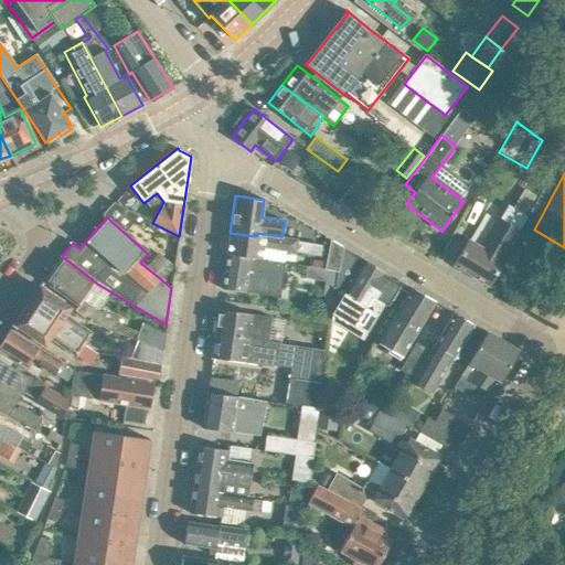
[(489,286),(521,232),(498,217),(480,246),(468,240),(454,265),(489,286)]
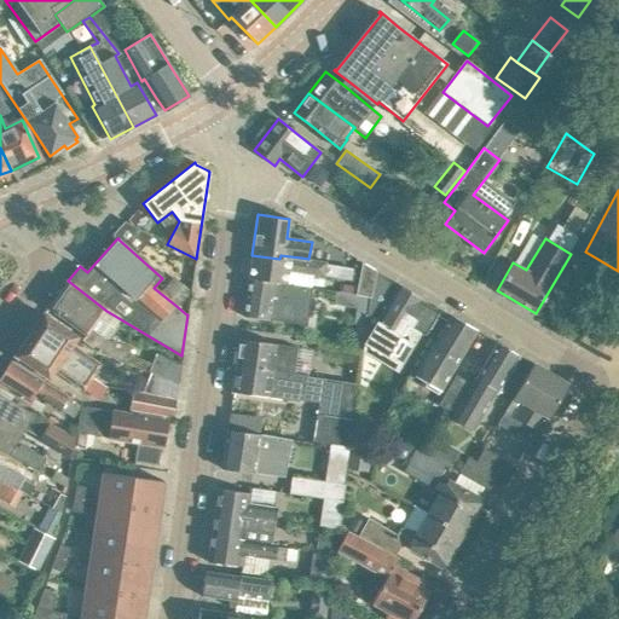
[(324,276),(327,261),(308,259),(301,258),(281,255),(279,259),(252,255),(249,277),(281,282),(287,283),(289,272),(324,276)]
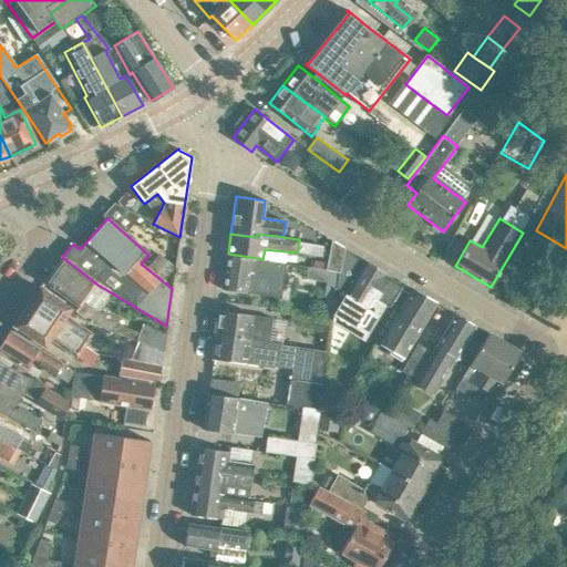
[(303,241),(302,254),(322,256),(323,245),(303,241)]
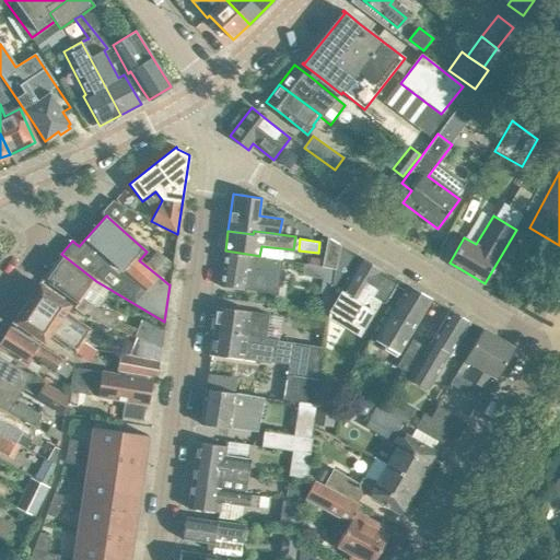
[(336,269),(340,247),(340,246),(327,238),(323,260),(322,267),(336,269)]
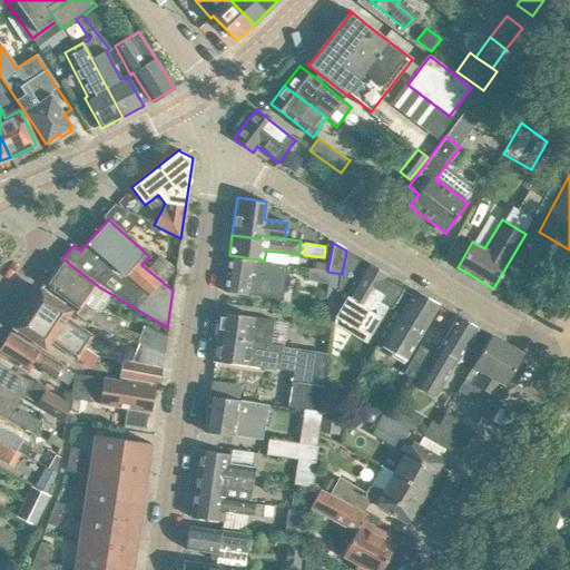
[(391,308),(404,287),(387,277),(389,275),(367,262),(366,264),(346,252),(342,274),(341,286),(336,316),(340,318),(356,328),(367,310),(369,308),(374,307),(376,314),(382,317),(389,307),(391,308)]
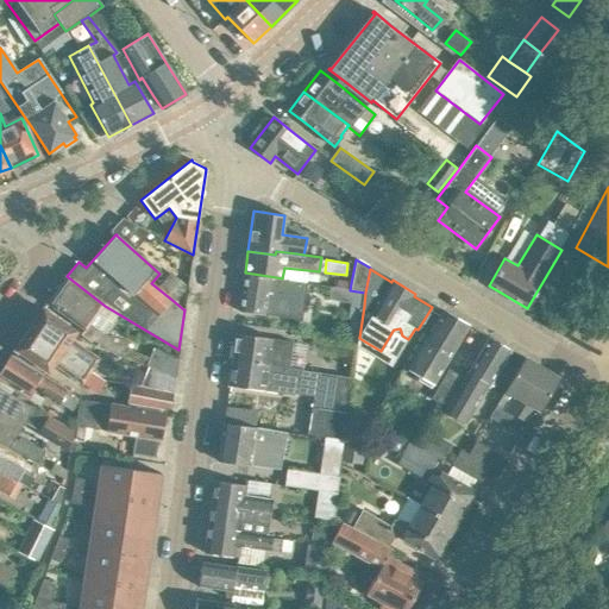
[(170,271),(157,288),(175,302),(188,287),(170,271)]
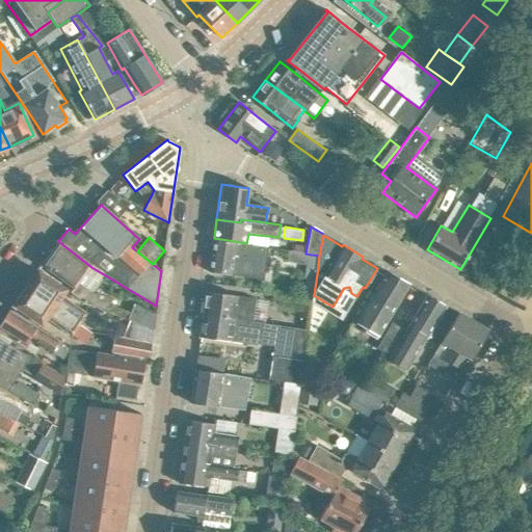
[(246,244),(246,243),(241,242),(214,238),(209,272),(232,275),(232,274),(260,278),(264,246),(246,244)]
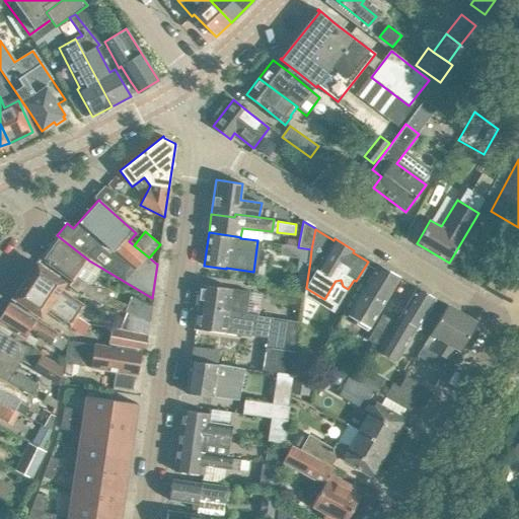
[(77,277),(89,261),(57,235),(40,258),(71,282),(69,286),(81,295),(84,291),(87,292),(91,287),(77,277)]
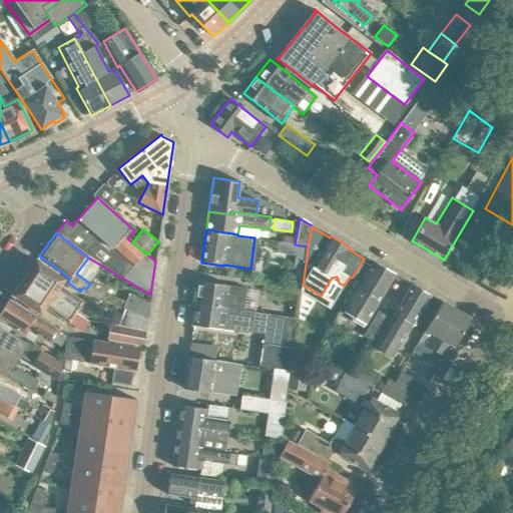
[(285,236),(283,242),(295,244),(296,238),(285,236)]
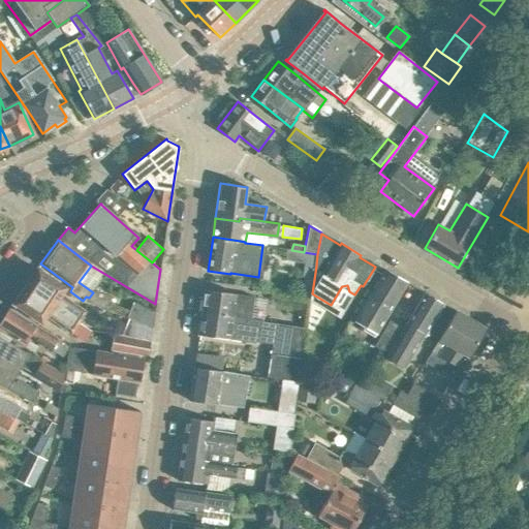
[(288,250),(287,261),(316,266),(317,254),(304,252),(291,250),(288,250)]
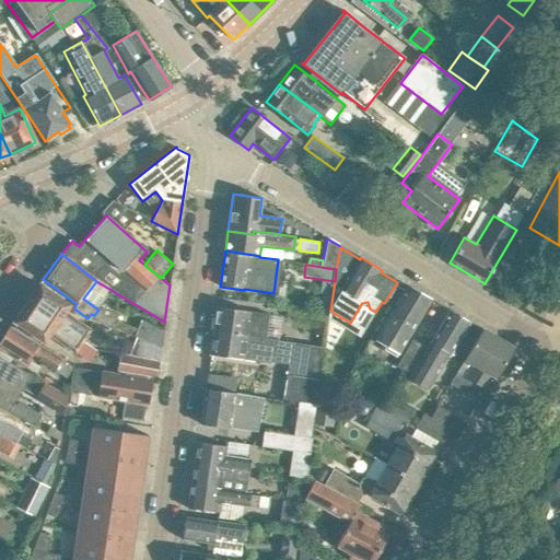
[(70,305),(58,296),(39,283),(26,303),(83,341),(88,336),(91,331),(65,314),(70,305)]
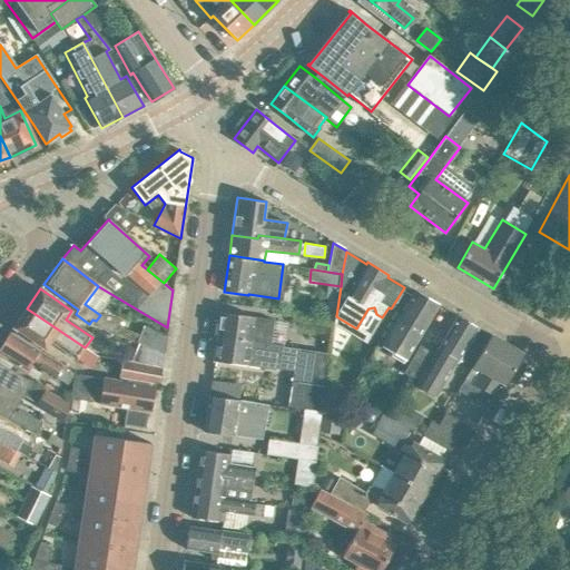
[(418,342),(439,305),(439,304),(415,291),(414,291),(382,345),(406,360),(416,341),(418,342)]
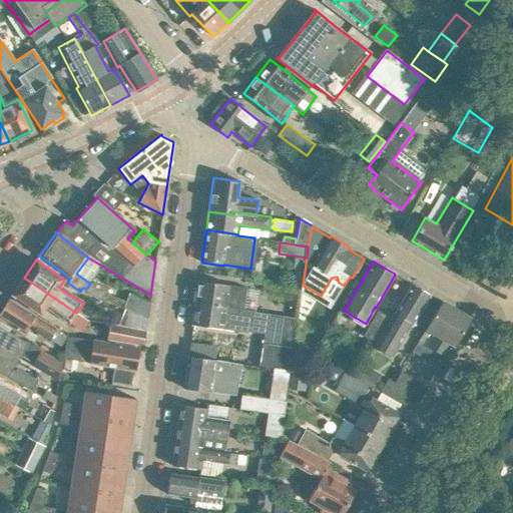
[(76,313),(24,278),(12,295),(41,315),(46,307),(69,323),(72,319),(76,313)]
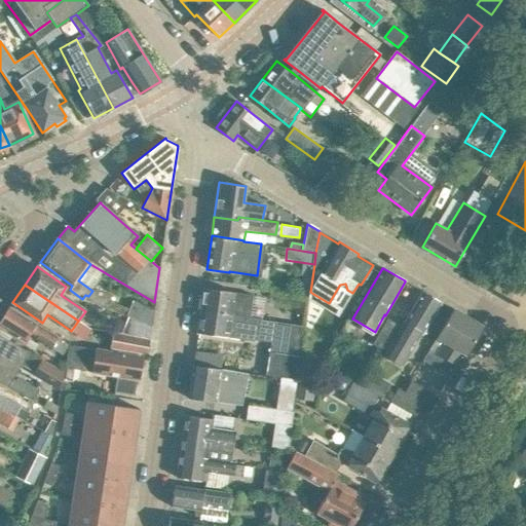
[(250,316),(252,296),(203,288),(200,310),(250,316)]
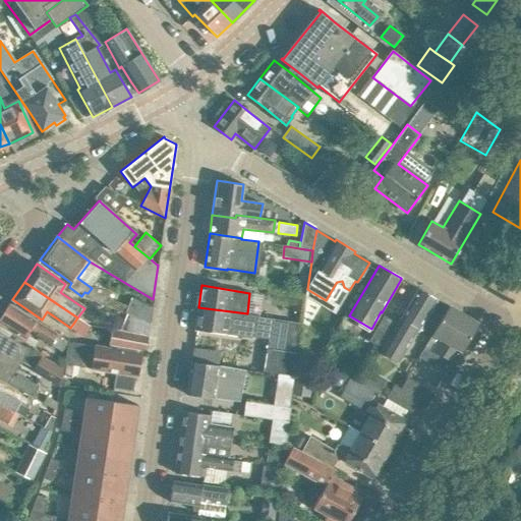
[(419,330),(438,299),(418,288),(400,319),(397,324),(383,349),(381,352),(395,360),(403,347),(400,346),(412,326),(419,330)]
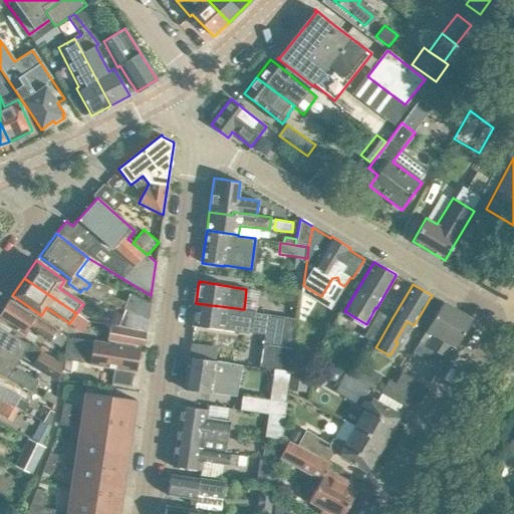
[(130,294),(123,309),(125,310),(149,318),(151,303),(133,295),(130,294)]
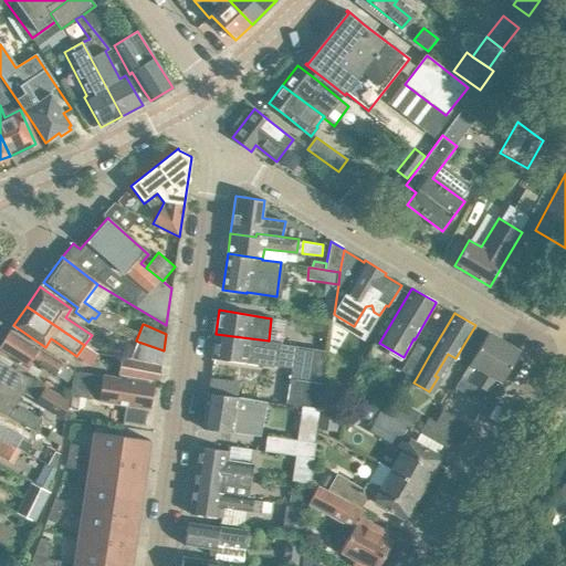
[(67,366),(29,342),(10,331),(0,346),(0,352),(27,369),(32,360),(54,375),(60,367),(64,370),(67,366)]
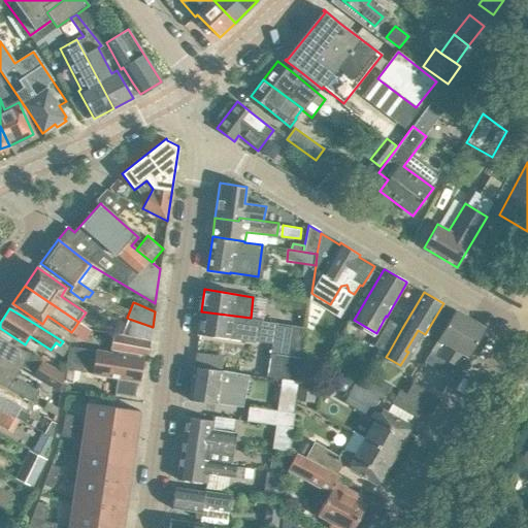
[(468,357),(485,328),(455,310),(430,352),(447,361),(439,371),(452,378),(466,356),(468,357)]
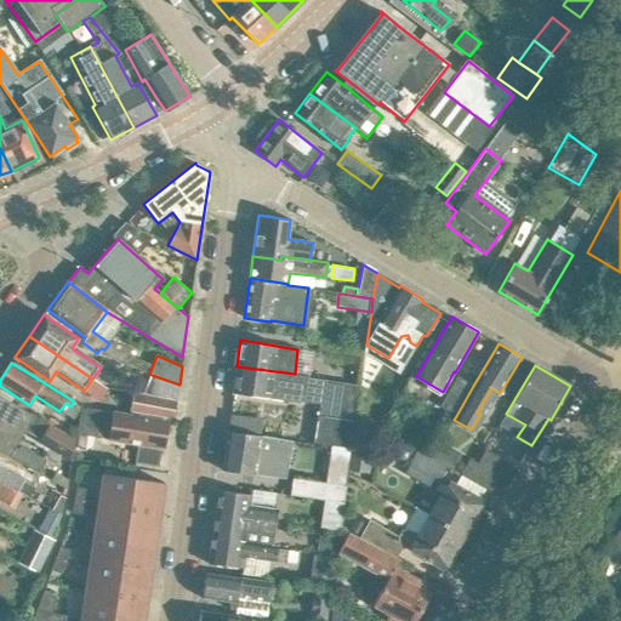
[(320,406),(324,380),(320,380),(320,377),(295,374),(237,366),(232,393),(256,397),(320,406)]
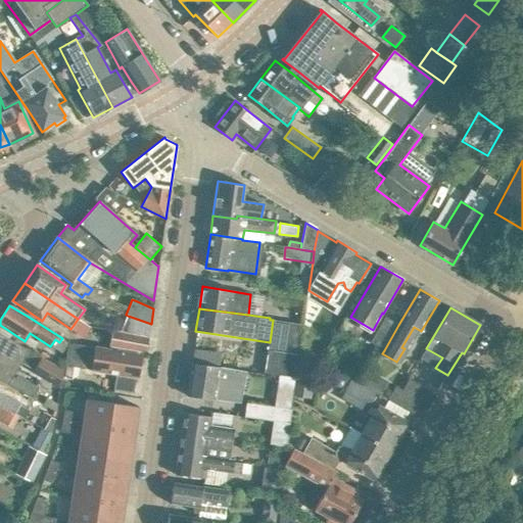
[(128,316),(122,332),(148,338),(149,338),(151,324),(128,316)]
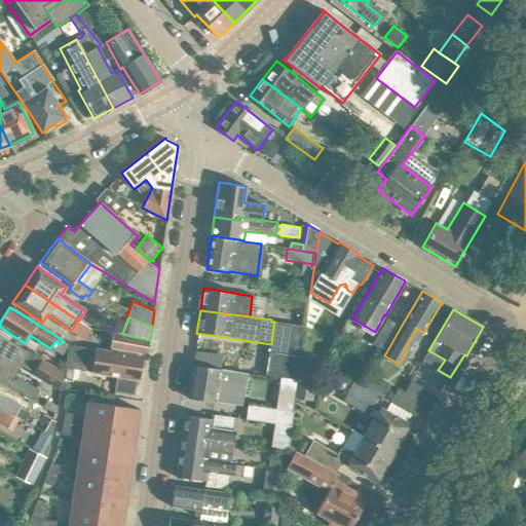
[(386,352),(401,327),(387,318),(372,344),(386,352)]
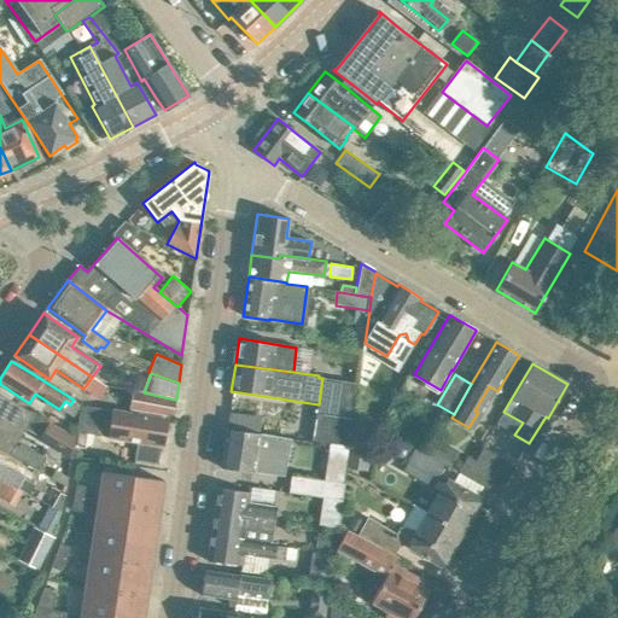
[(322,378),(319,404),(318,412),(354,419),(360,383),(322,378)]
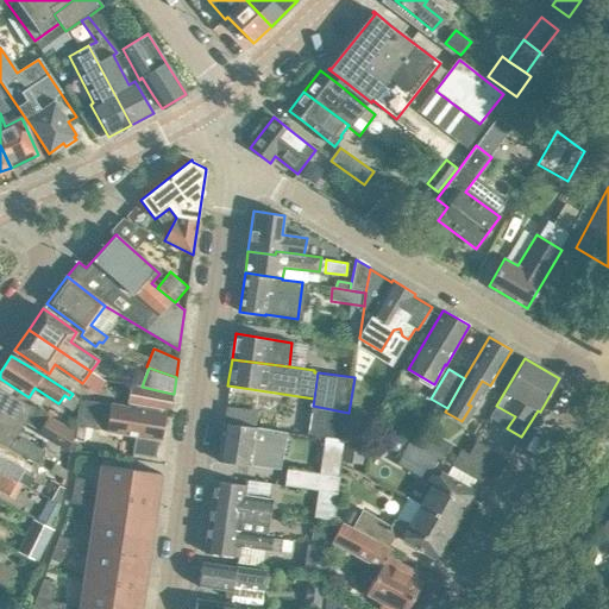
[(131,385),(129,405),(146,407),(170,410),(173,394),(142,387),(139,387),(131,385)]
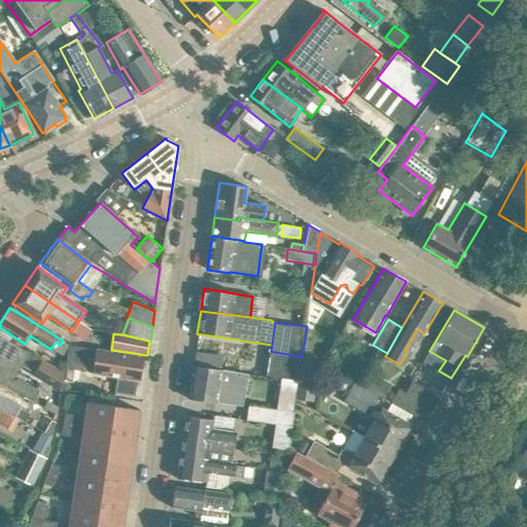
[(63,373),(12,343),(0,335),(0,361),(15,372),(23,360),(26,362),(24,367),(42,379),(41,381),(60,391),(63,373)]
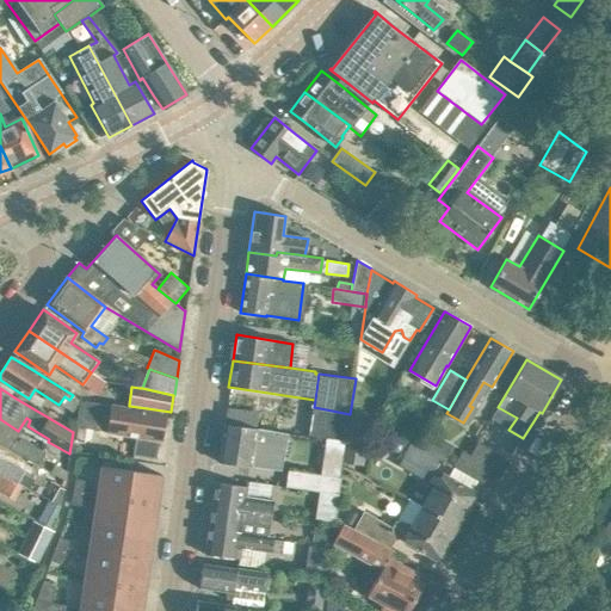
[(80,401),(76,427),(109,432),(137,437),(135,452),(156,456),(159,440),(160,442),(165,414),(141,411),(80,401)]
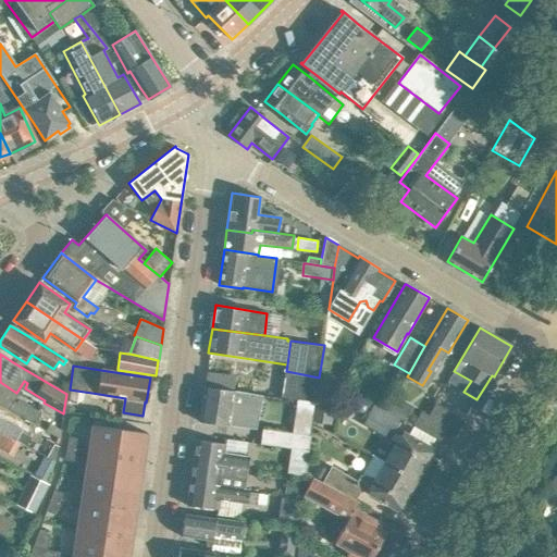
[(316,401),(319,378),(286,371),(283,397),(316,401)]
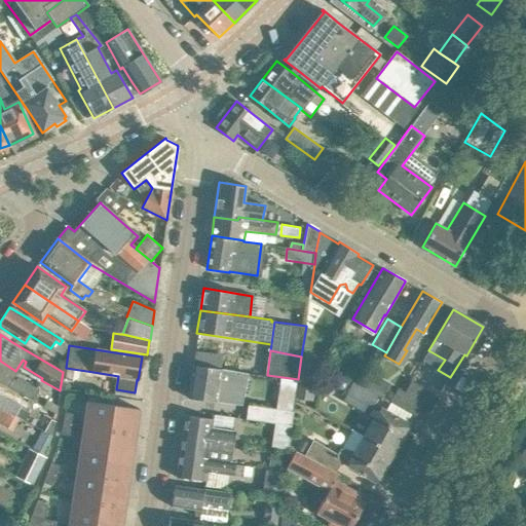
[(11,378),(15,371),(0,361),(0,382),(32,402),(38,390),(16,378),(15,381),(11,378)]
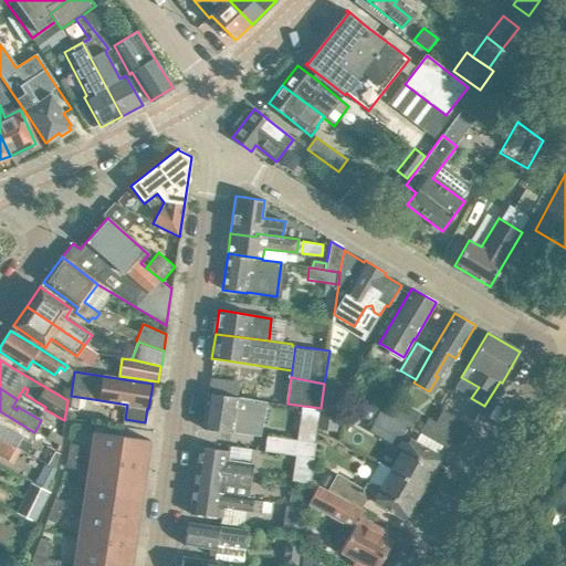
[(249,418),(264,420),(266,401),(207,394),(202,428),(247,435),(249,418)]
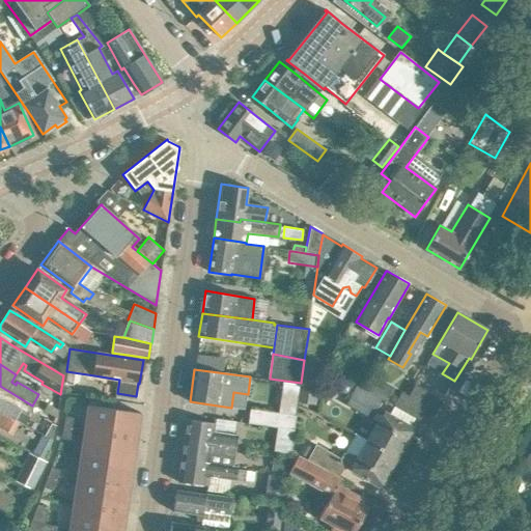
[(412,429),(384,413),(384,415),(378,412),(385,399),(358,384),(350,398),(369,410),(365,416),(375,427),(367,442),(395,458),(412,429)]
